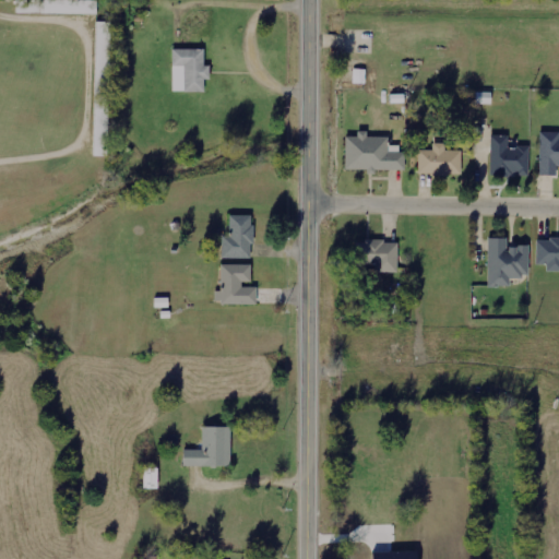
[(97,0),(88,0),(16,0),(18,13),(97,14),(97,0)]
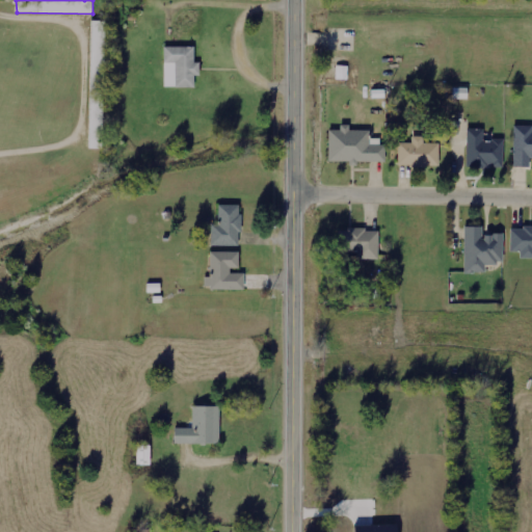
[(105,35),(105,21),(92,21),(91,35),(105,35)]
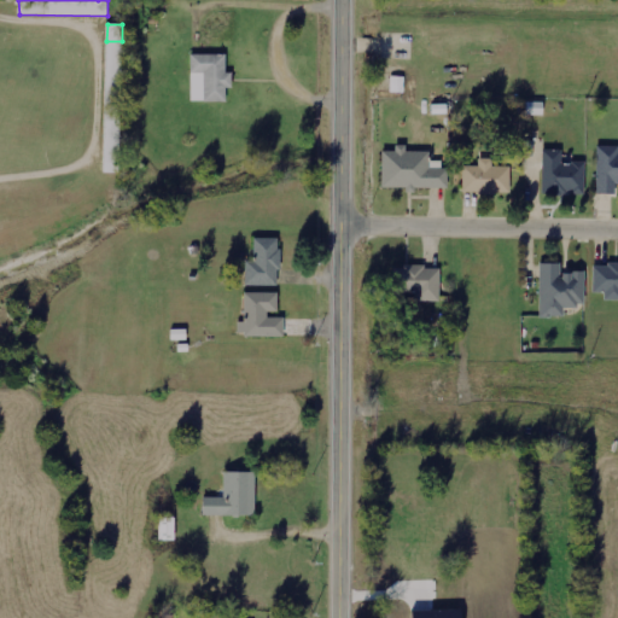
[(191,101),(226,103),(227,88),(232,88),(233,73),(226,73),(226,54),(192,53),(191,101)]
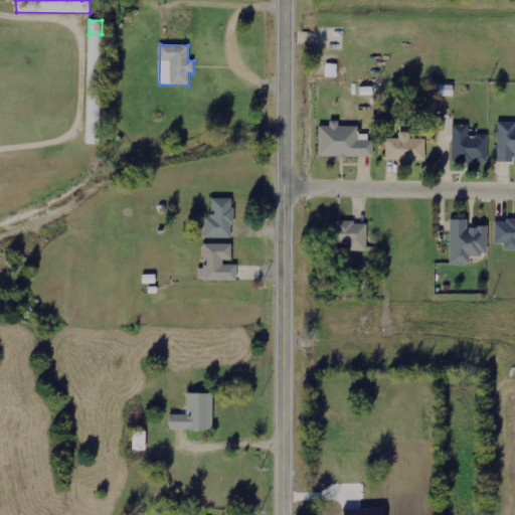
[(439,96),(453,96),(453,86),(439,86),(439,96)]
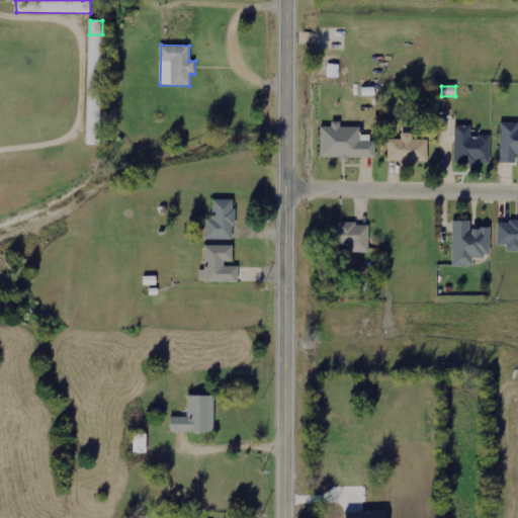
[(500,163),(516,163),(516,154),(517,154),(517,122),(501,122),(500,163)]
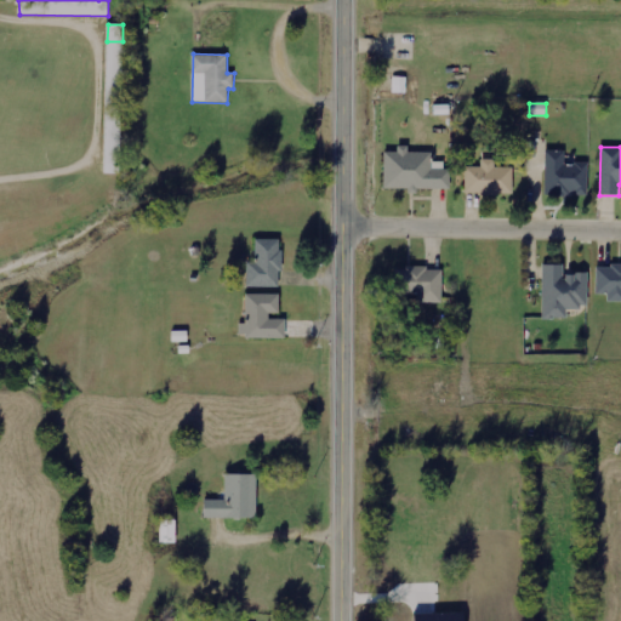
[(546,194),(588,195),(588,164),(565,164),(565,151),(546,151),(546,194)]
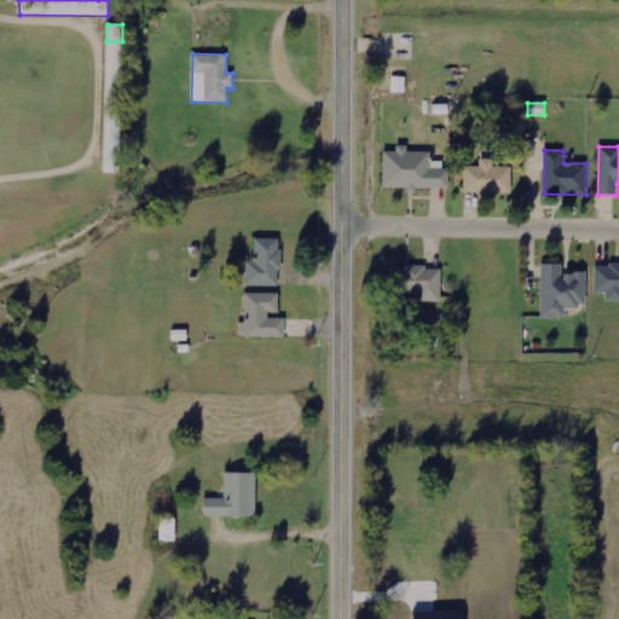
[(382,187),(449,189),(450,169),(429,169),(429,152),(382,151),(382,187)]
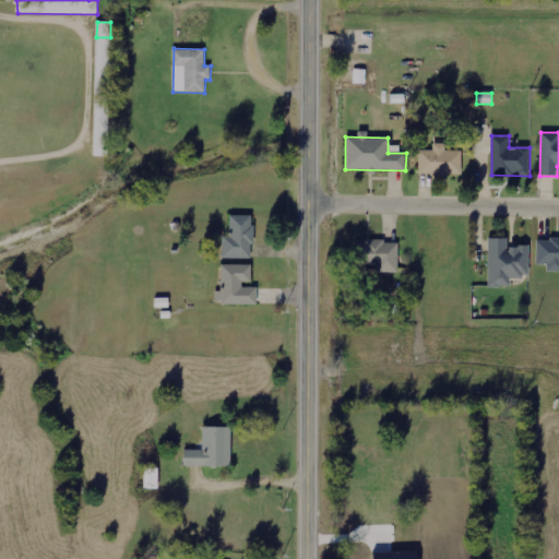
[(433,151),(419,151),(419,175),(462,175),(462,151),(445,151),(445,144),(433,144),(433,151)]
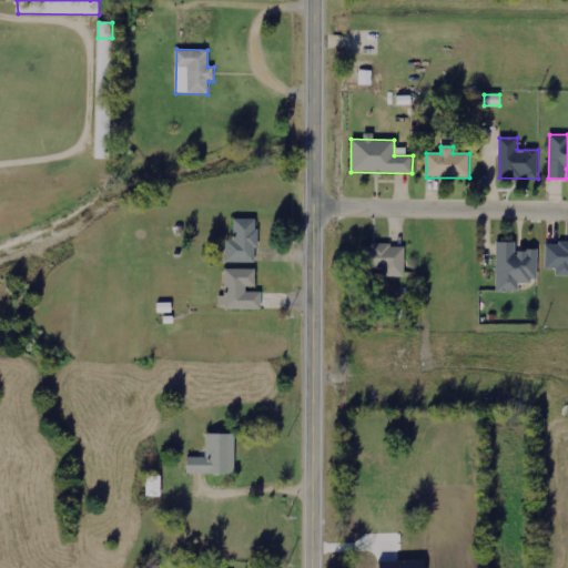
[(225,263),(257,263),(257,220),(234,220),(234,240),(226,240),(225,263)]
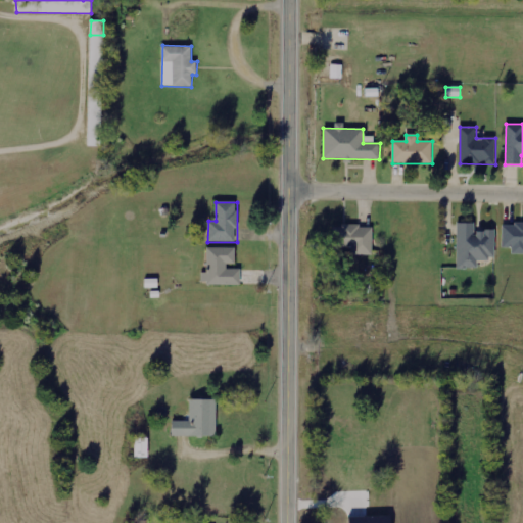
[(495,259),(494,230),(475,231),(475,223),(457,223),(457,269),(476,269),(476,259),(495,259)]
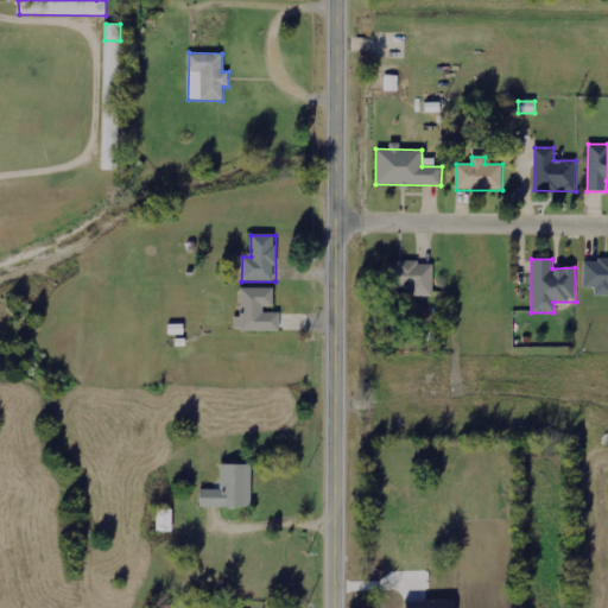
[(607,259),(583,260),(583,287),(595,287),(595,295),(607,295),(607,259)]
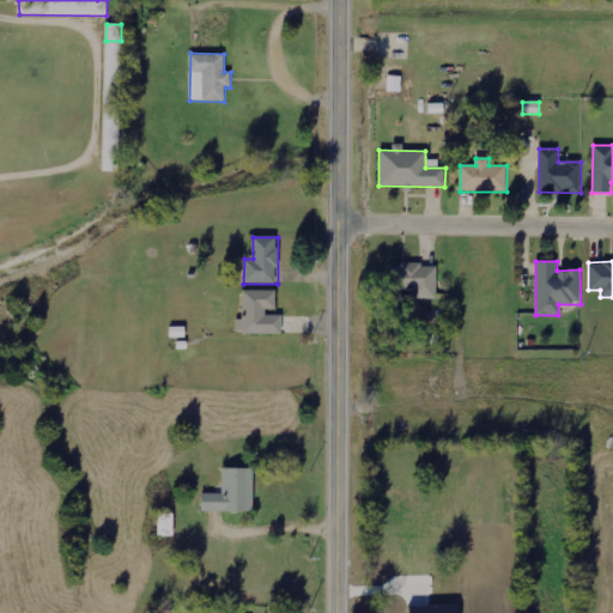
[(437,299),(437,265),(389,265),(389,291),(412,291),(412,299),(437,299)]
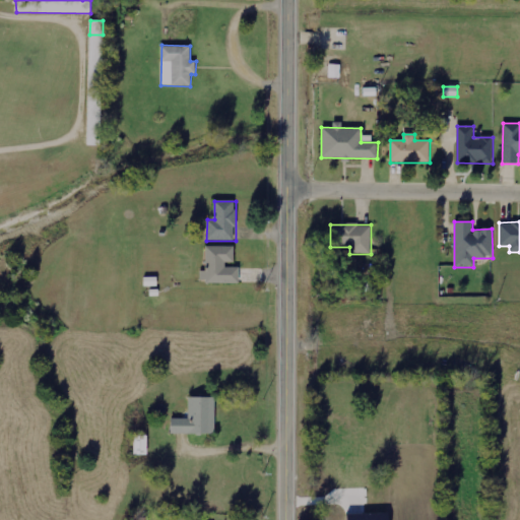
[(234,246),(205,247),(205,271),(200,271),(200,283),(239,282),(239,265),(235,265),(234,246)]
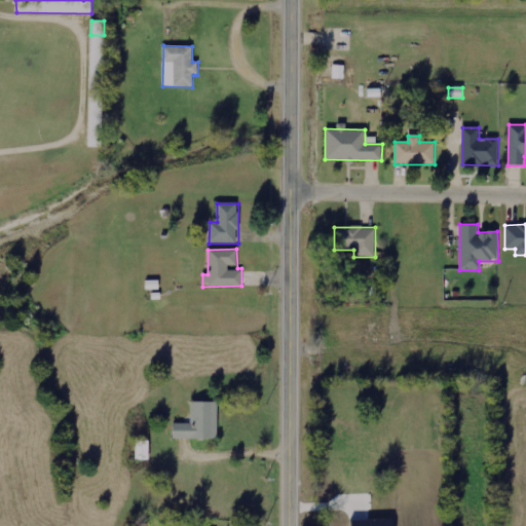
[(173,439),(218,439),(217,402),(190,402),(191,423),(173,423),(173,439)]
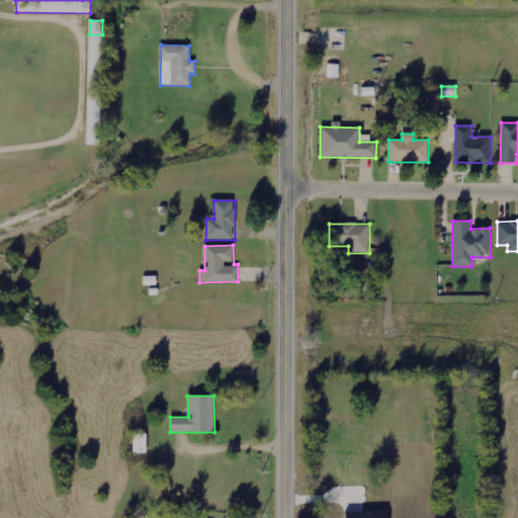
[(147,453),(147,434),(134,434),(134,453),(147,453)]
